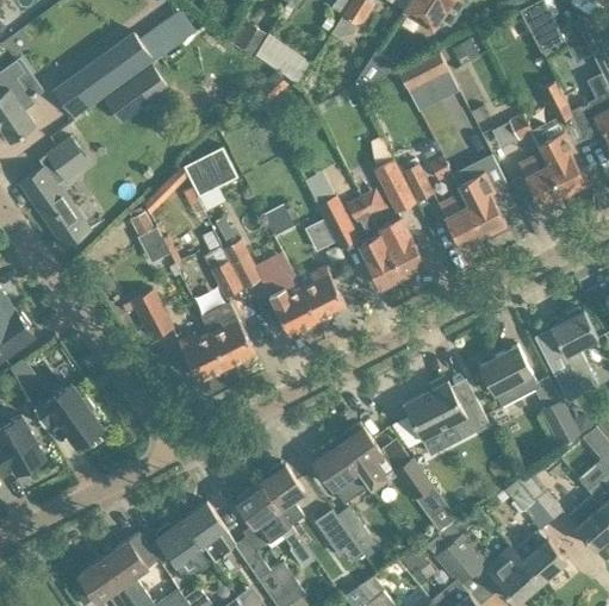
[(324,0),(323,1),(339,11),(345,0),(324,0)]
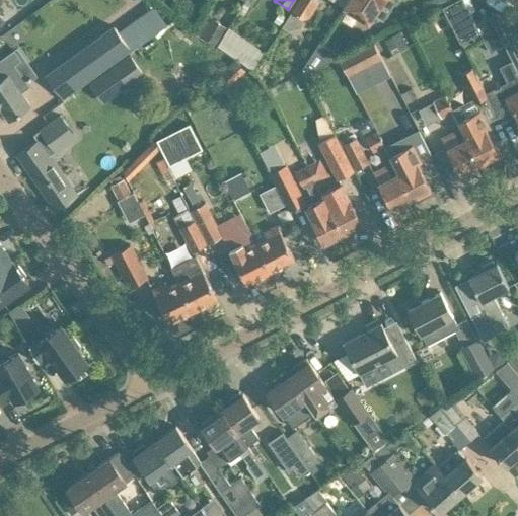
[(305,24),(318,4),(312,0),(299,0),(290,15),(305,24)]
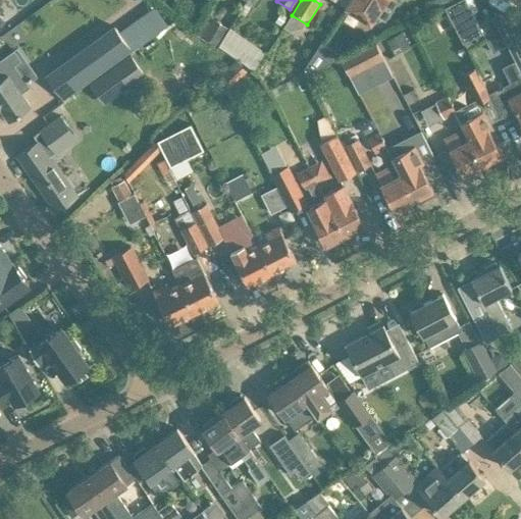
[(345,9),(351,0),(327,0),(344,10),(345,9)]
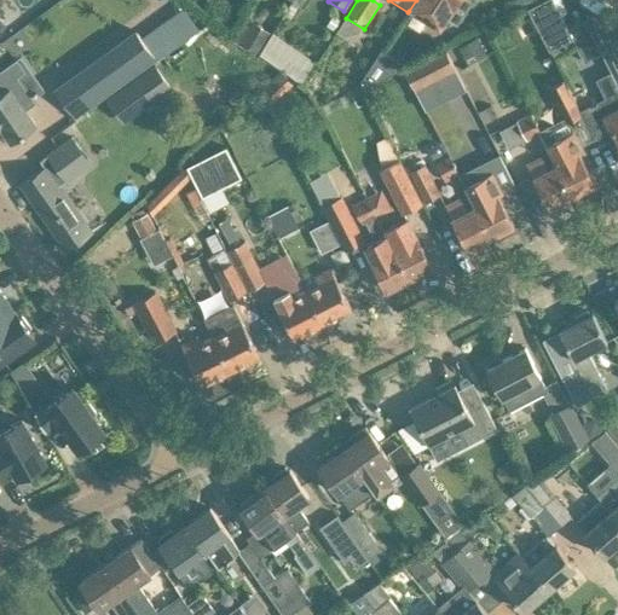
[(461,0),(416,0),(409,11),(438,30),(445,19),(455,27),(469,5),(461,0)]
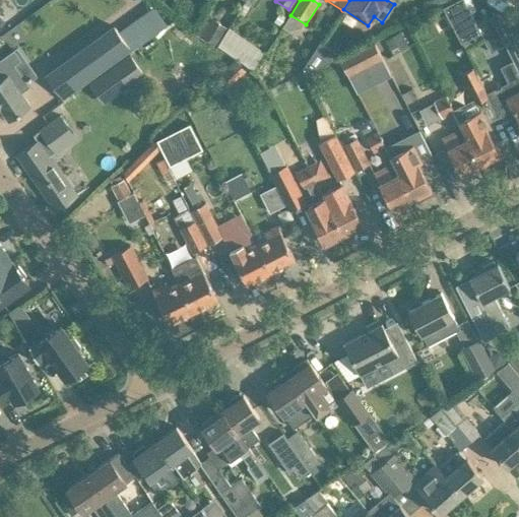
[(460,46),(480,36),(461,0),(460,0),(442,9),(460,46)]
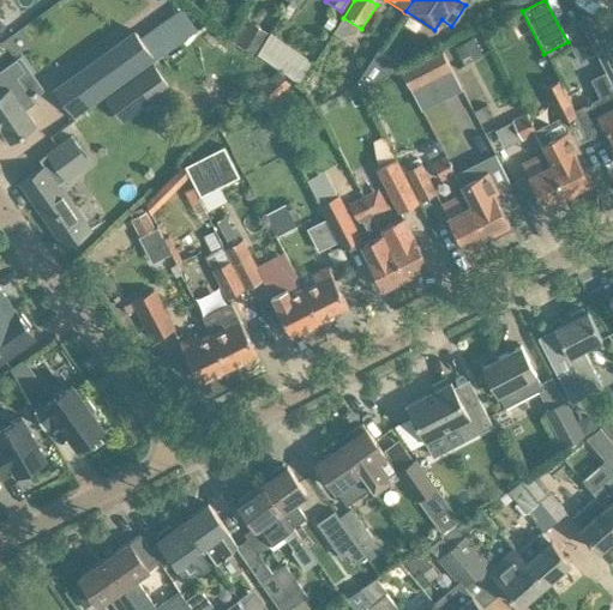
[(239,25),(229,41),(253,58),(268,36),(250,24),(245,30),(239,25)]
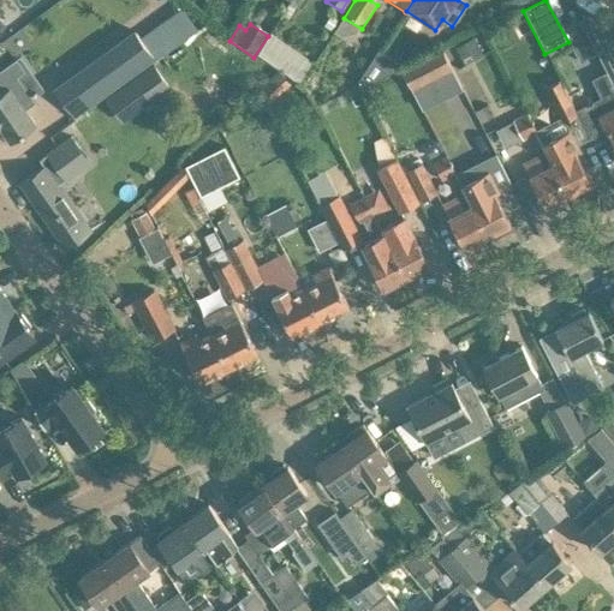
[(72,120),(153,61),(133,36),(53,94),(72,120)]
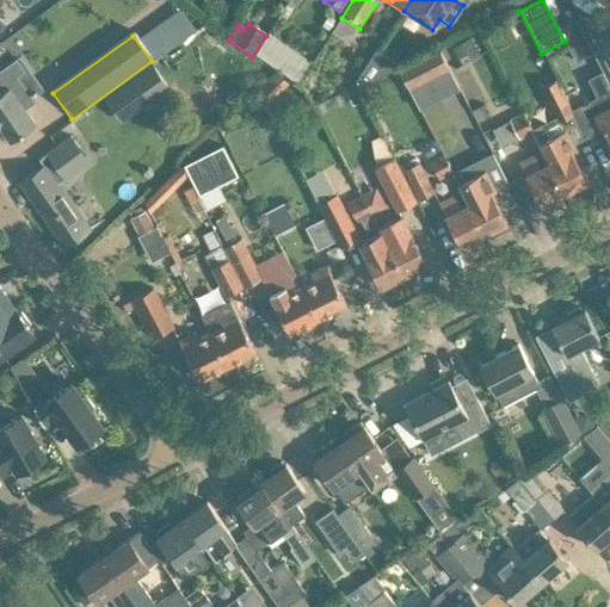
[(269,37),(254,59),(297,87),(312,64),(269,37)]
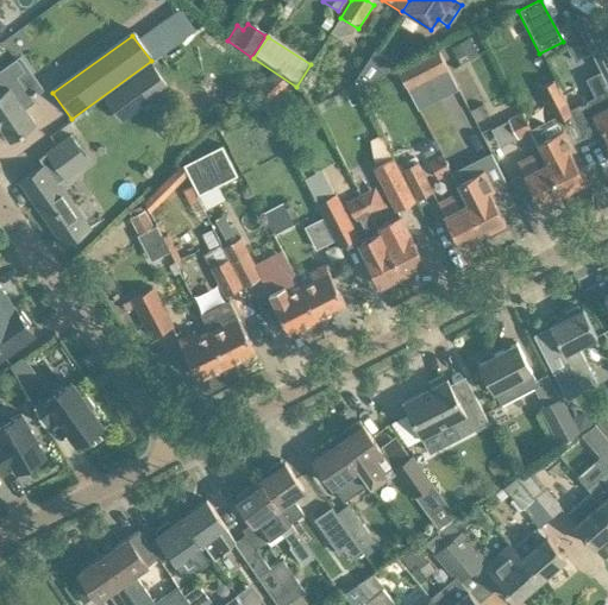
[(459,67),(476,57),(468,42),(450,51),(459,67)]
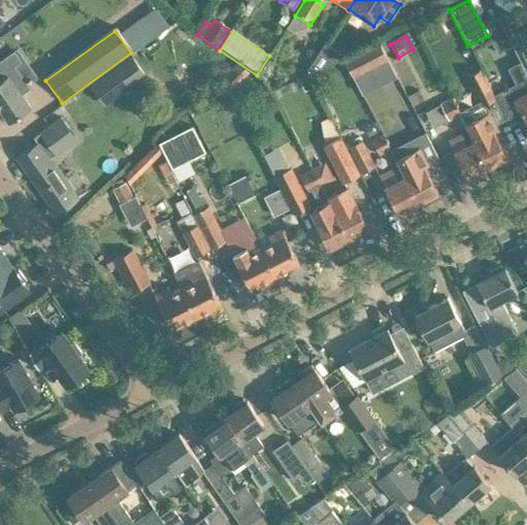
[(526,40),(512,48),(521,65),(526,76),(526,40)]
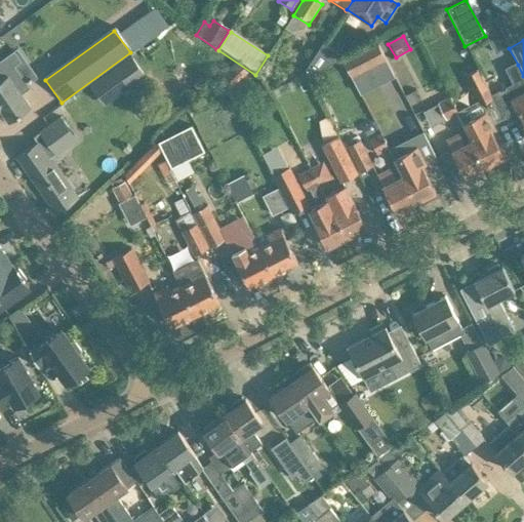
[(394,77),(376,43),(341,61),(351,79),(367,71),(375,87),(394,77)]
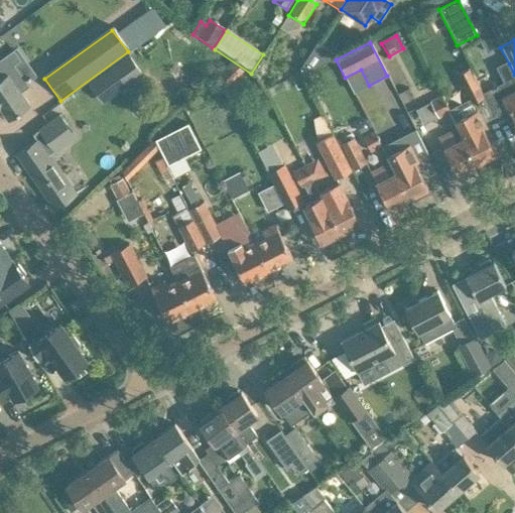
[(21,63),(13,51),(0,59),(0,108),(9,121),(28,108),(20,96),(29,90),(15,68),(21,63)]
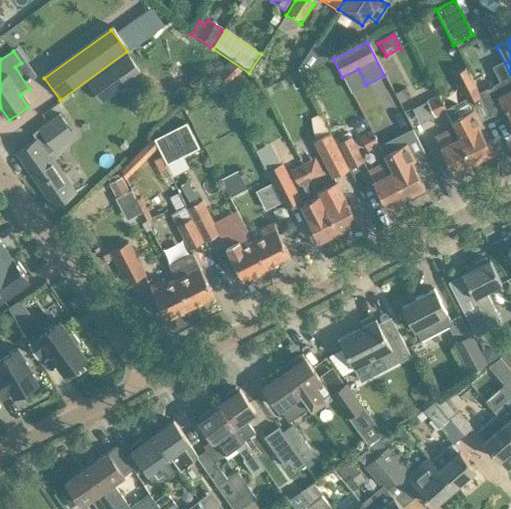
[(128,55),(102,74),(116,93),(142,75),(128,55)]
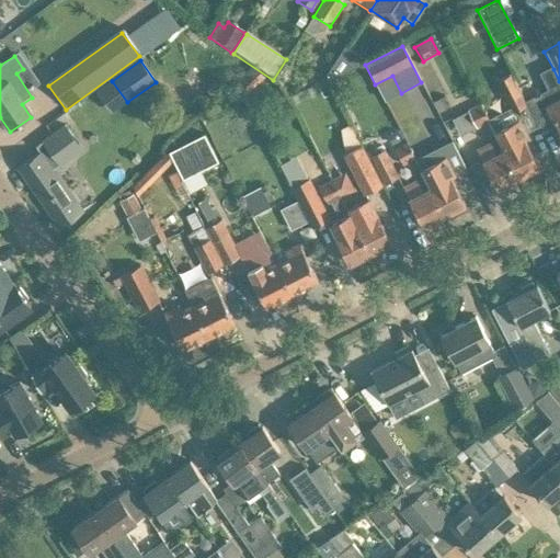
[(276,79),(288,95),(303,84),(290,68),(276,79)]
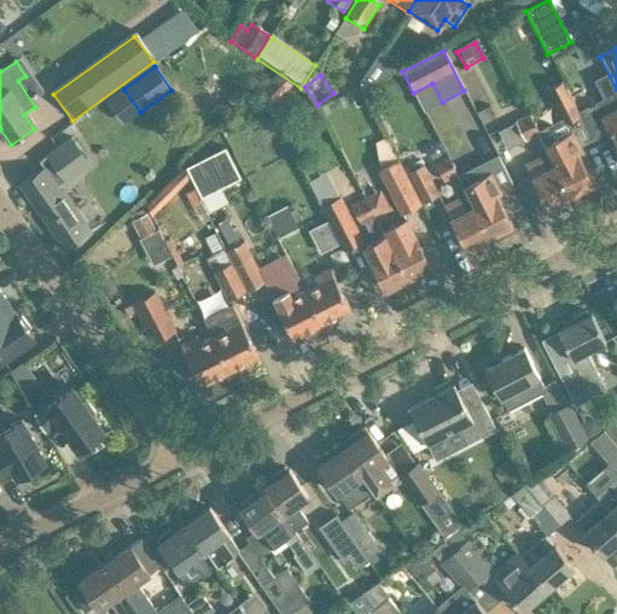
[(616,89),(610,76),(597,83),(605,101),(607,100),(613,111),(601,117),(616,147),(616,89)]
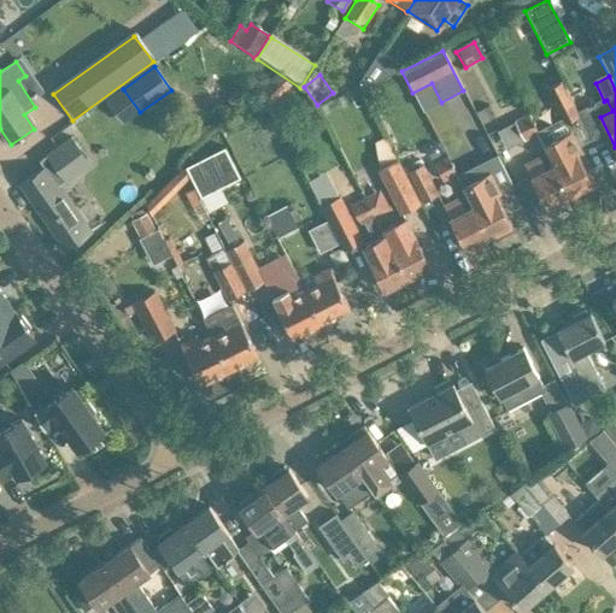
[(564,125),(579,118),(562,83),(547,90),(564,125)]
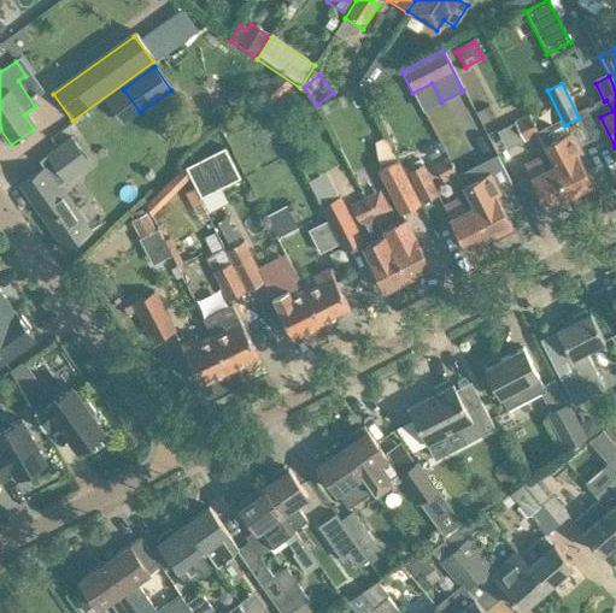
[(523,142),(537,135),(527,118),(514,124),(523,142)]
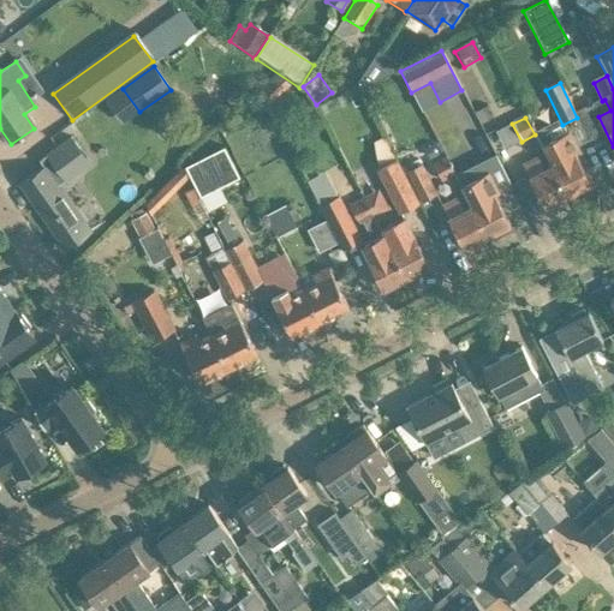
[(567,198),(590,186),(574,155),(579,153),(568,132),(552,142),(544,129),(535,133),(552,167),(567,198)]
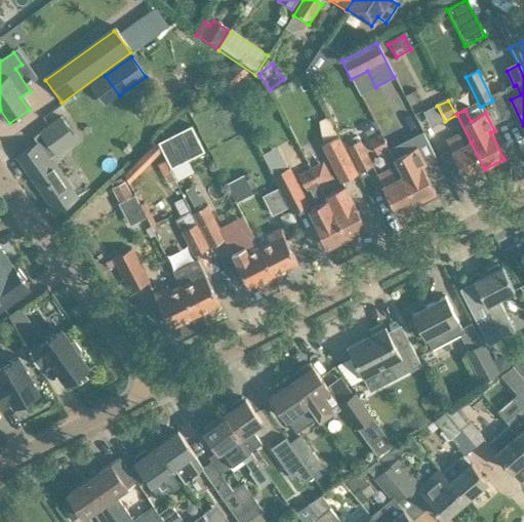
[(73,136),(62,120),(33,139),(37,145),(16,159),(55,215),(77,200),(49,161),(67,149),(63,144),(73,136)]
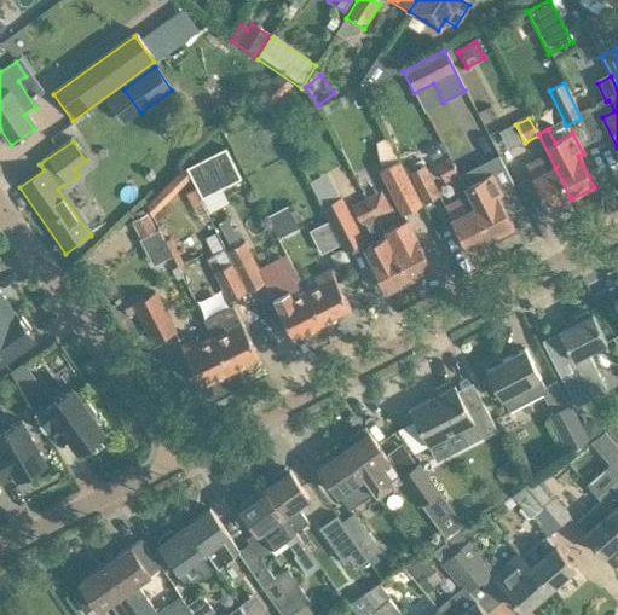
[(243,181),(229,151),(190,172),(204,201),(243,181)]
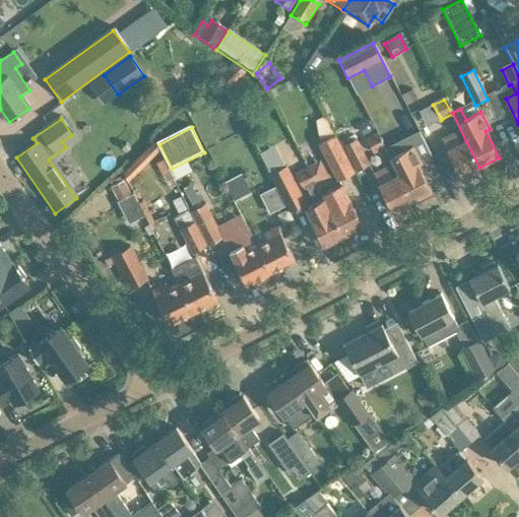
[(367,136),(371,152),(386,149),(382,132),(367,136)]
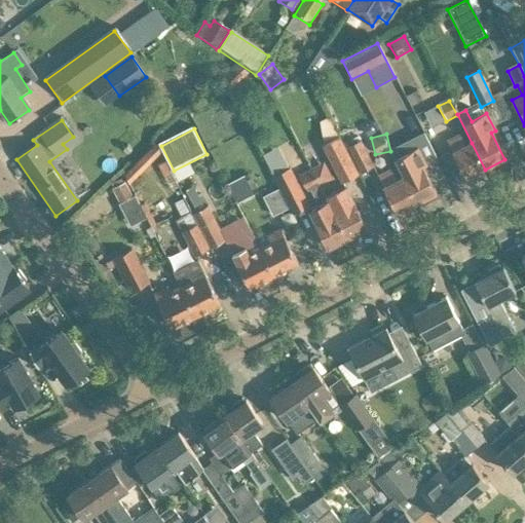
[(485,170),(472,143),(464,146),(459,136),(446,142),(452,153),(451,153),(464,180),(485,170)]
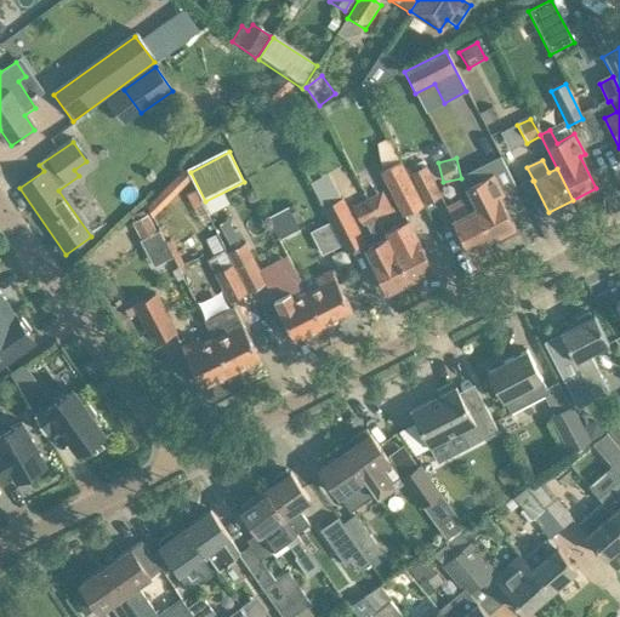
[(399,163),(380,171),(403,216),(422,206),(399,163)]
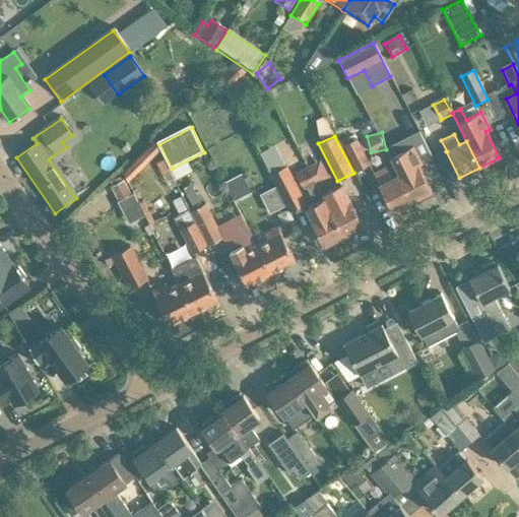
[(354,140),(343,146),(357,172),(368,166),(354,140)]
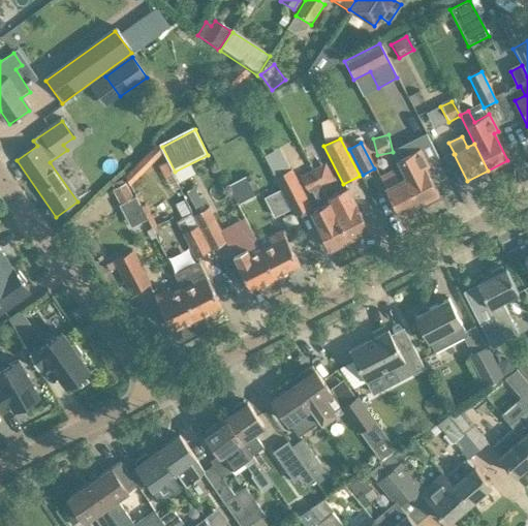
[(409,144),(392,153),(404,179),(418,206),(422,204),(423,207),(436,200),(434,197),(438,195),(425,169),(429,167),(418,147),(412,150),(409,144)]
